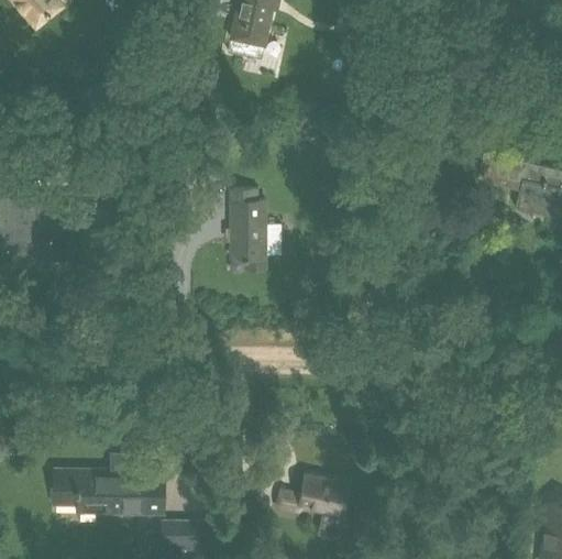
[(10,0),(35,31),(61,10),(52,0),(10,0)]
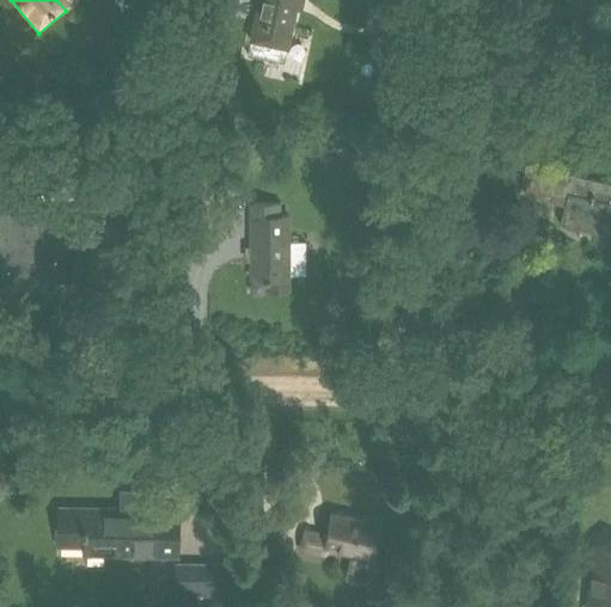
[(263,62),(267,47),(286,50),(295,4),(300,4),(300,0),(256,0),(245,59),(263,62)]
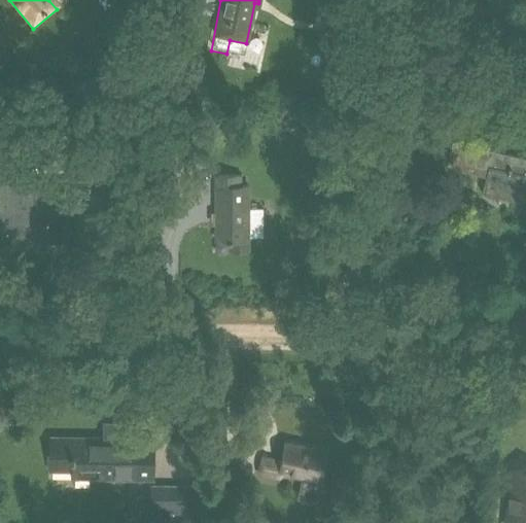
[(482,197),(516,204),(517,199),(525,201),(525,161),(452,144),(446,171),(485,180),(482,197)]
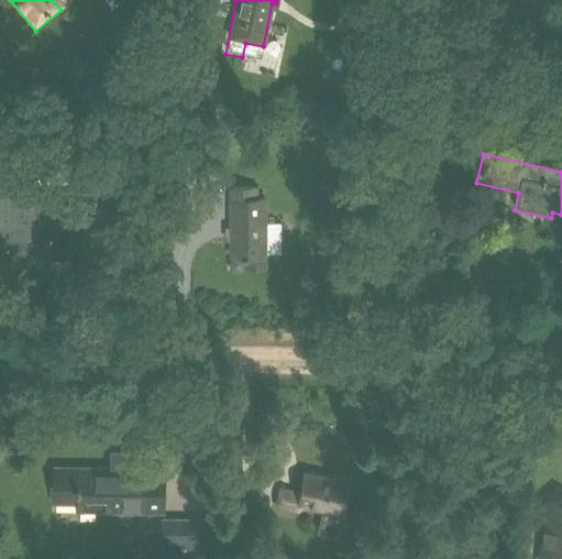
[(244,260),(244,271),(265,271),(265,258),(281,258),(281,226),(265,226),(264,203),(255,203),(255,192),(230,192),(231,260),(244,260)]
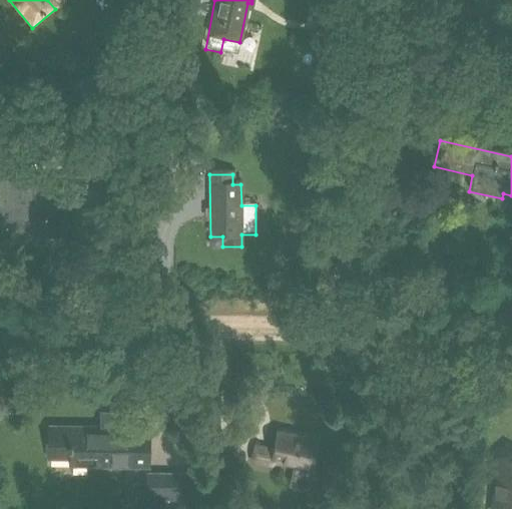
[(485,205),(487,198),(455,190),(453,197),(485,205)]
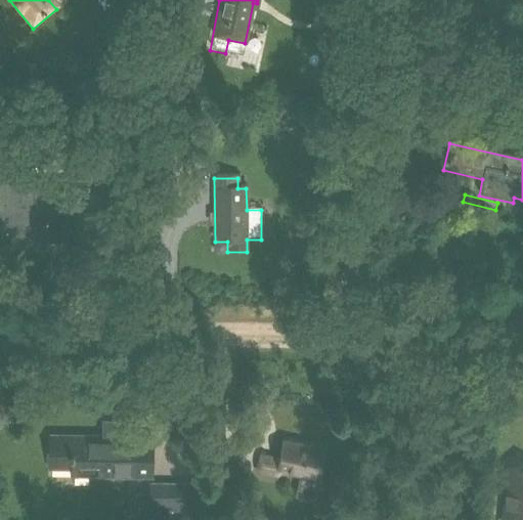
[(84,477),(148,478),(148,439),(48,438),(47,470),(71,470),(71,466),(85,466),(84,477)]
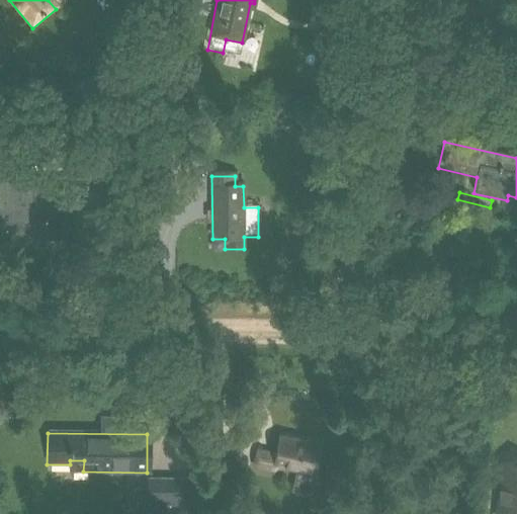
[(273,465),(313,475),(319,448),(279,439),(275,458),(256,454),(253,467),(272,472),(273,465)]
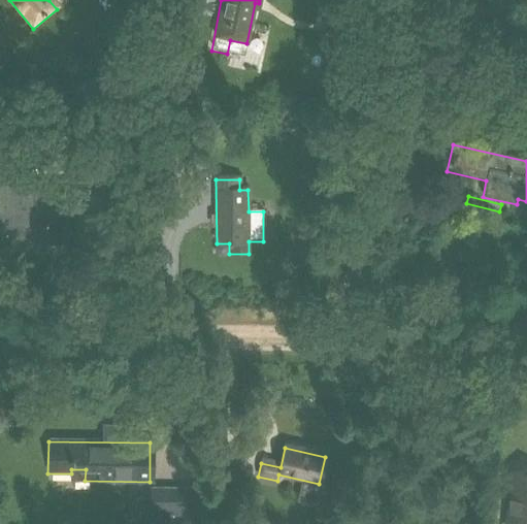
[(526,523),(526,471),(512,470),(505,523),(526,523)]
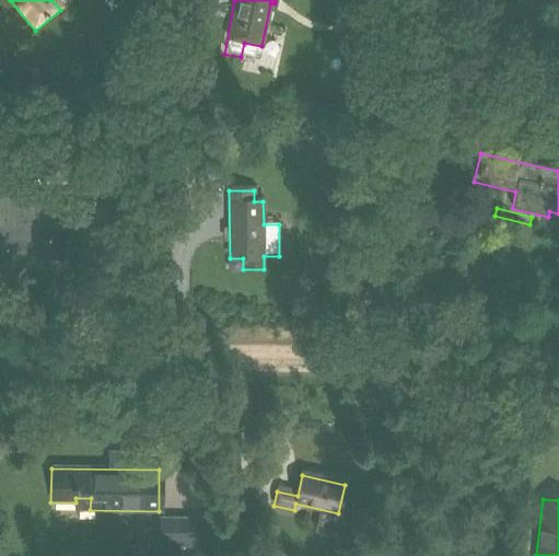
[(206,555),(207,545),(207,519),(160,518),(159,555),(206,555)]
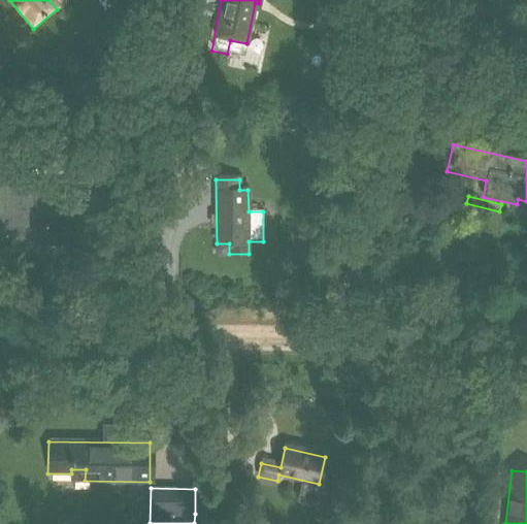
[(146,523),(146,513),(129,513),(129,523),(146,523)]
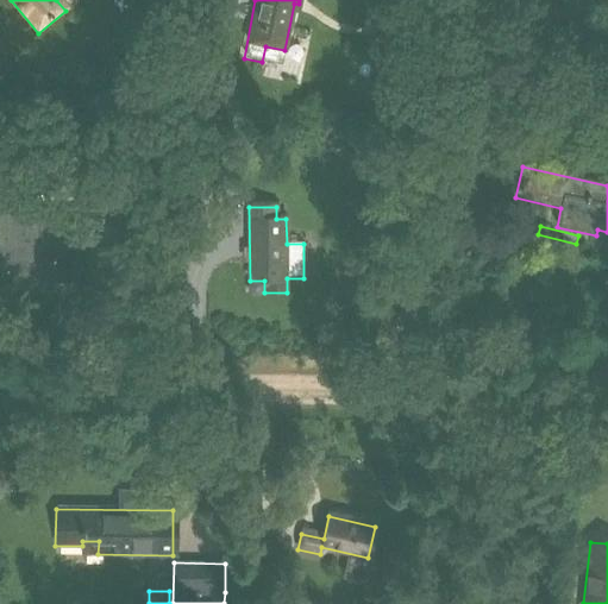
[(500,602),(501,603),(521,603),(516,593),(500,602)]
